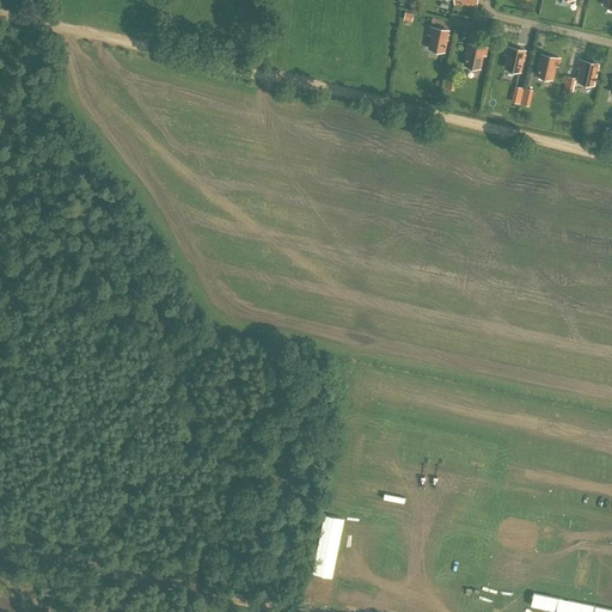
[(411,22),(414,13),(405,12),(403,20),(411,22)]
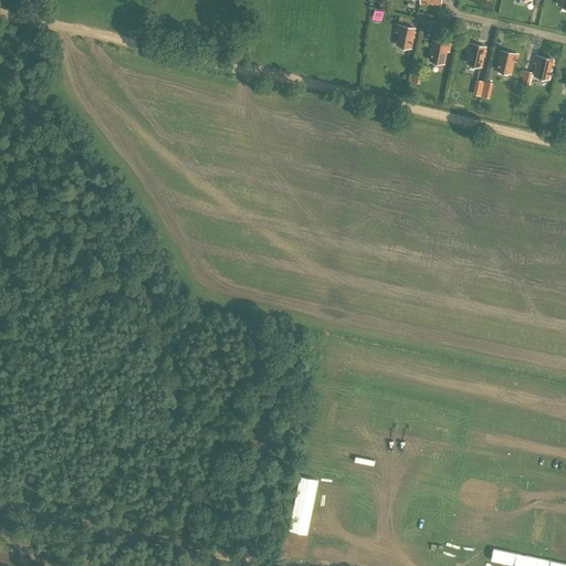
[(410,48),(415,28),(398,24),(397,32),(399,32),(397,44),(410,48)]
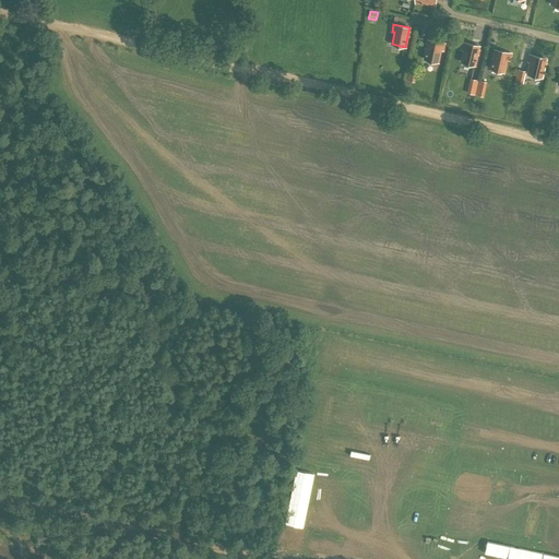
[(443,50),(444,44),(429,40),(425,59),(438,62),(440,50),(443,50)]
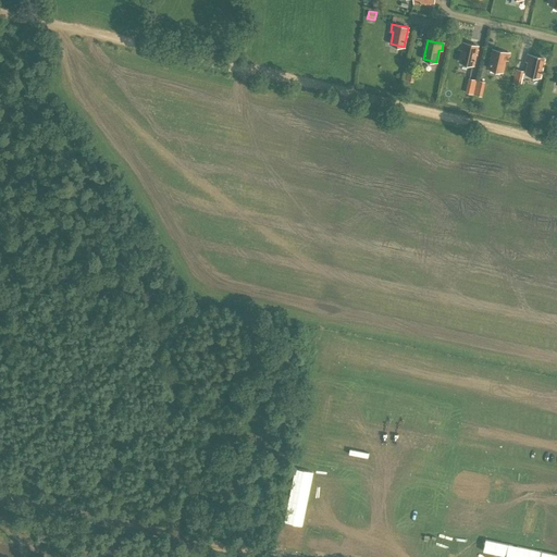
[(475,52),(478,46),(461,42),(457,61),(470,64),(473,52),(475,52)]
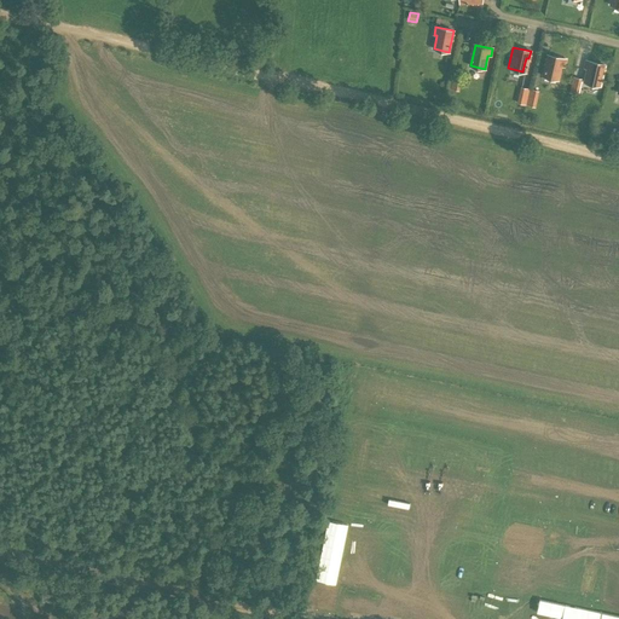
[(565,67),(566,59),(549,56),(543,76),(559,80),(561,67),(565,67)]
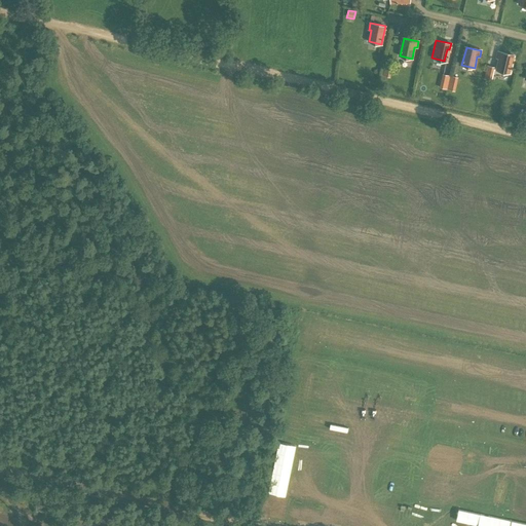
[(512,73),(515,54),(499,51),(498,59),(500,59),(498,71),(512,73)]
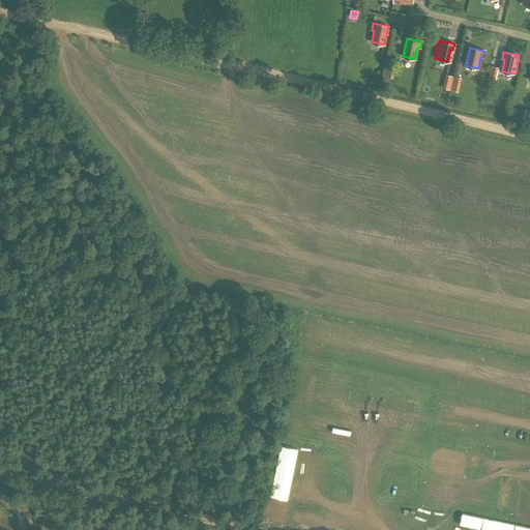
[(495,82),(498,67),(491,65),(488,80),(495,82)]
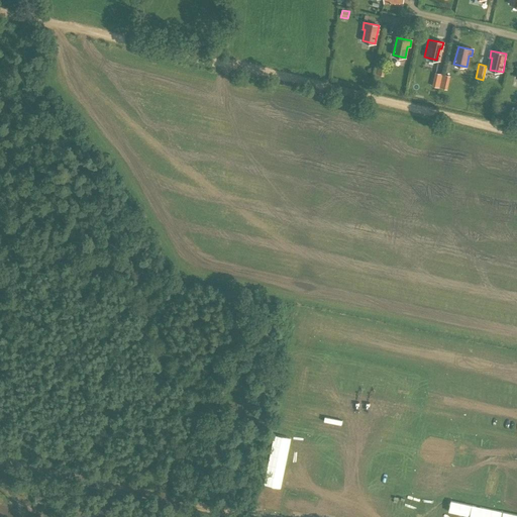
[(384,76),(385,69),(378,67),(376,74),(384,76)]
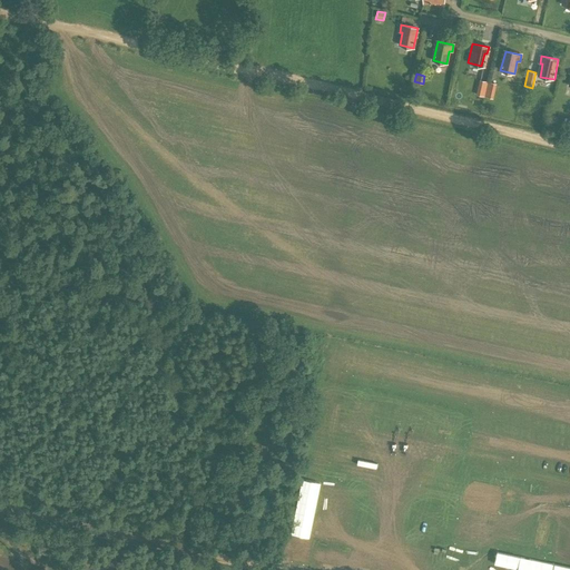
[(484,97),(488,81),(479,80),(475,95),(484,97)]
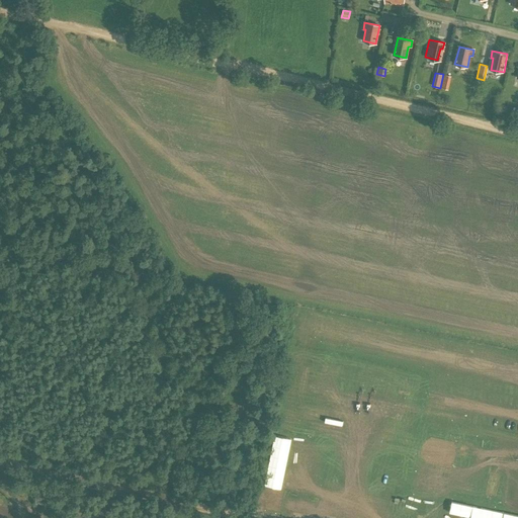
[(443,74),(440,88),(448,90),(451,76),(443,74)]
